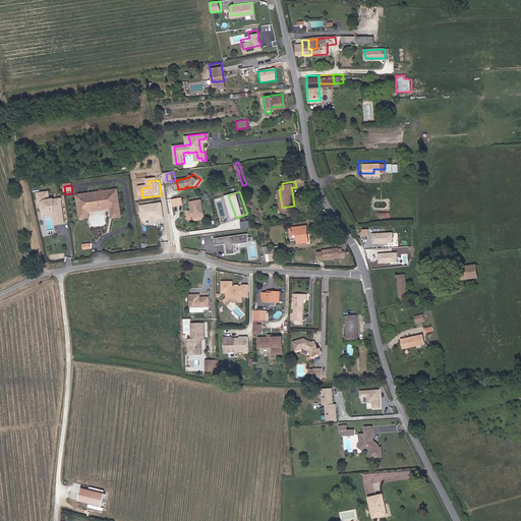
[(116,219),(124,218),(120,192),(79,197),(83,221),(93,220),(92,215),(91,212),(103,211),(103,209),(114,207),(115,211),(116,219)]
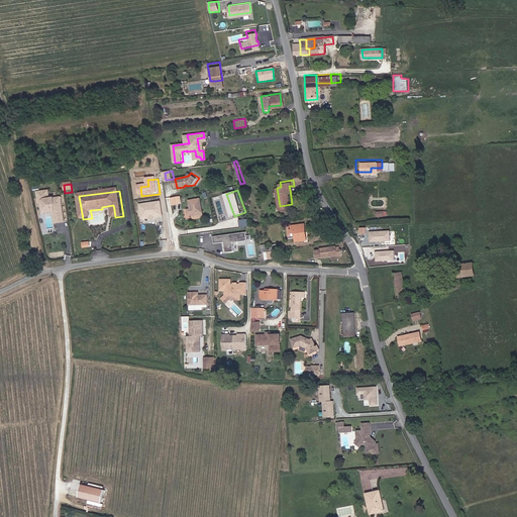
[(58,209),(60,206),(59,200),(48,201),(47,192),(34,194),(35,205),(39,205),(40,208),(47,207),(47,212),(52,211),(53,217),(60,217),(59,210),(58,209)]
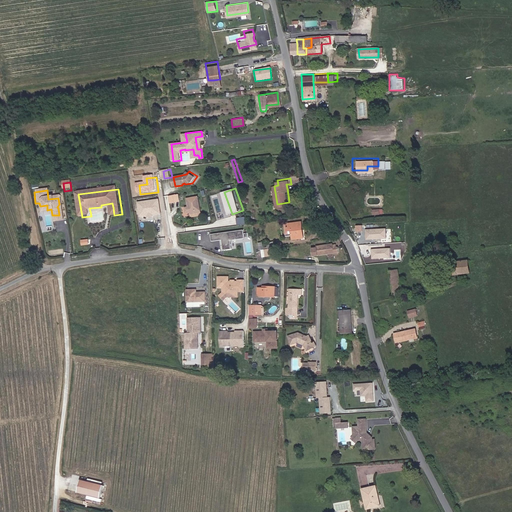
[(177,194),(168,196),(169,203),(179,201),(177,194)]
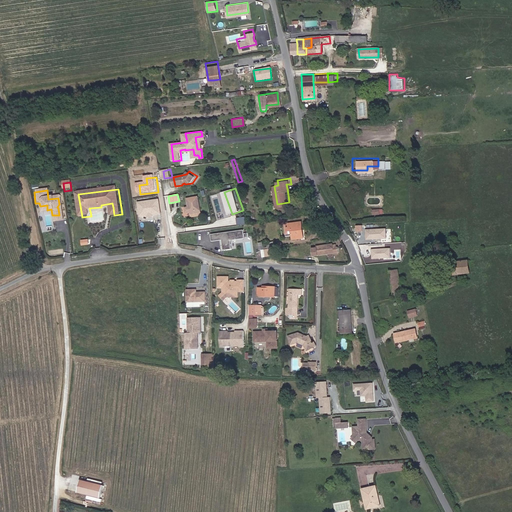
[(192,216),(203,214),(201,200),(197,201),(196,196),(189,197),(190,206),(186,207),(187,213),(191,213),(192,216)]
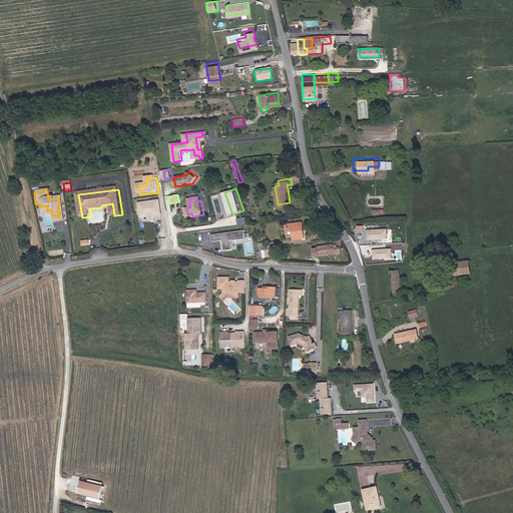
[(161,202),(141,205),(143,220),(163,216),(161,202)]
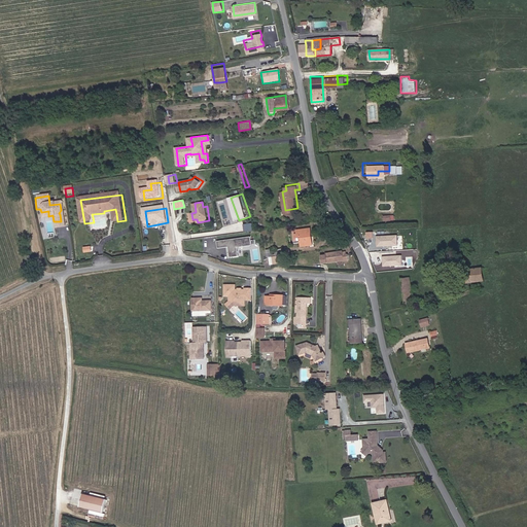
[(93,217),(116,213),(115,209),(104,211),(104,213),(92,214),(93,217)]
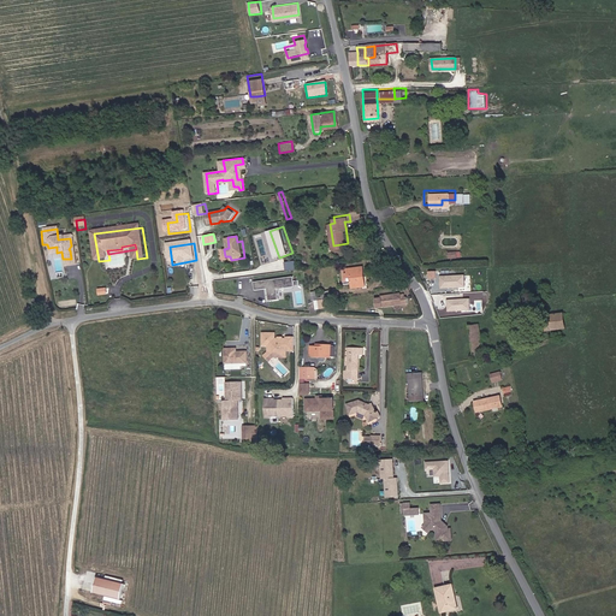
[(61,252),(57,253),(57,247),(48,248),(49,256),(61,255),(63,271),(75,268),(72,259),(71,259),(63,259),(61,252)]
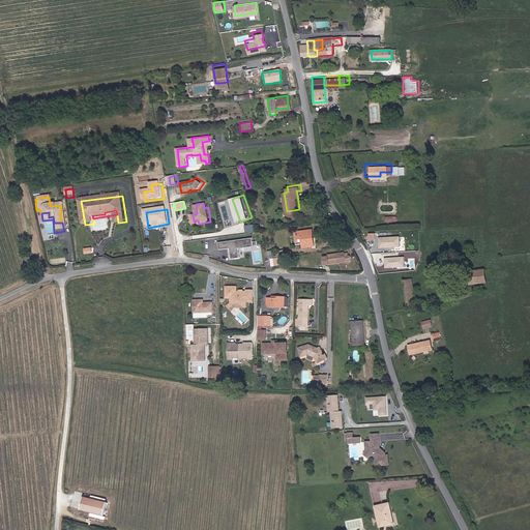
[(315,242),(315,235),(317,235),(316,227),(297,229),(297,235),(302,235),(302,238),(303,243),(315,242)]
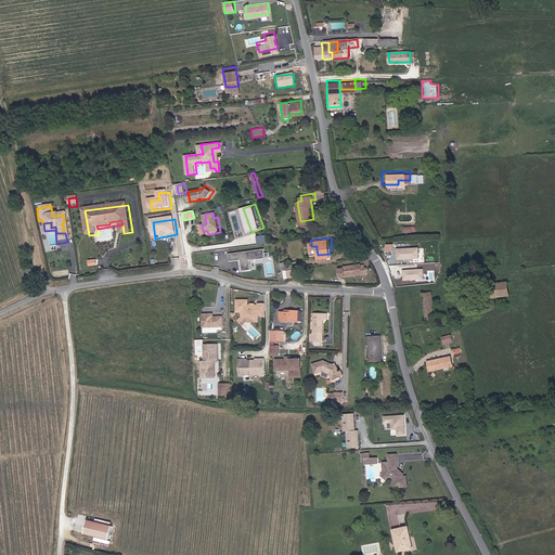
[(269,258),(267,248),(233,254),(234,261),(244,259),(245,266),(255,265),(254,260),(269,258)]
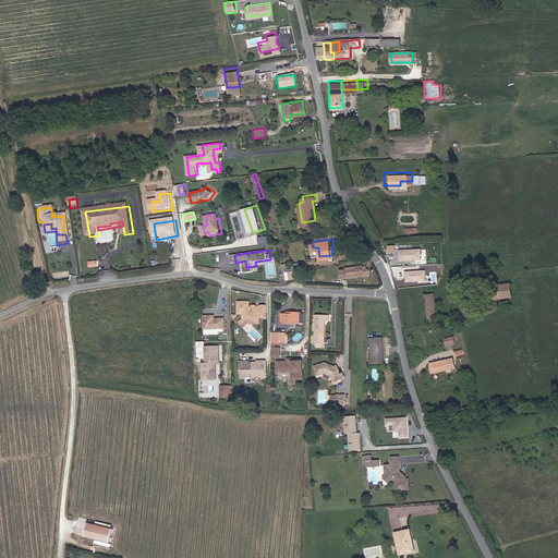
[(420,250),(398,251),(398,261),(421,259),(420,250)]
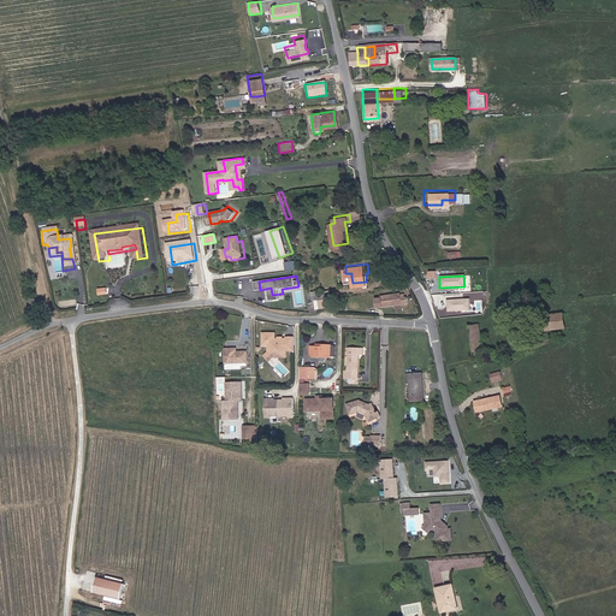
[(317,290),(312,291),(315,309),(327,307),(326,298),(319,300),(317,290)]
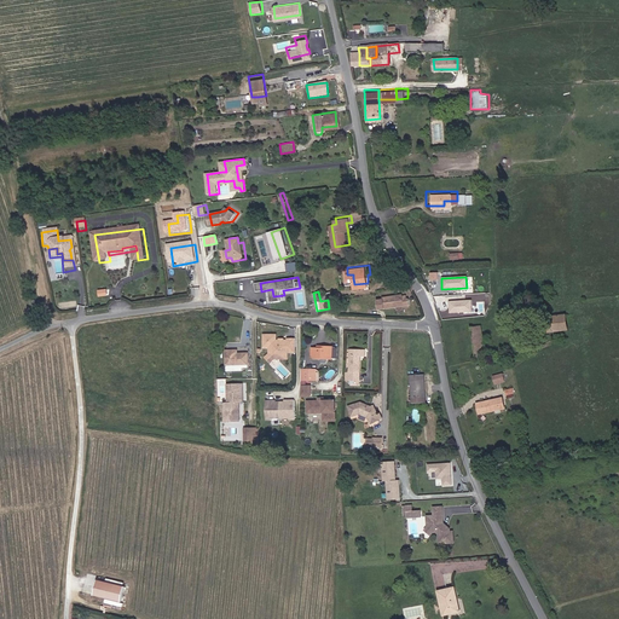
[(401,305),(401,304),(400,293),(383,293),(385,296),(381,296),(381,306),(401,305)]
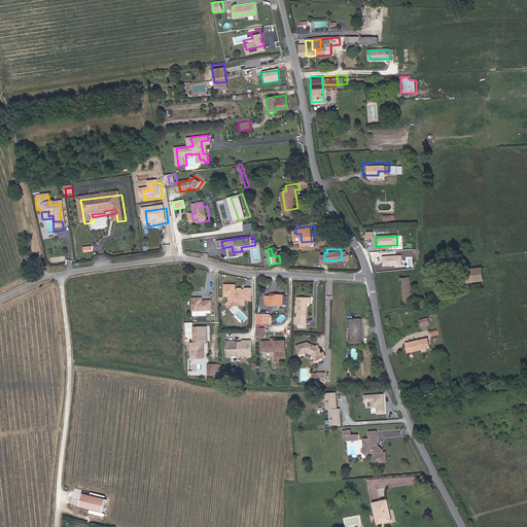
[(400,256),(382,257),(382,267),(401,266),(400,256)]
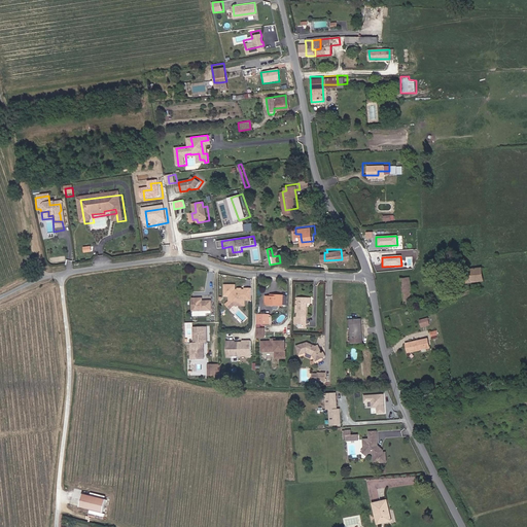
[(471,281),(486,280),(484,270),(470,271),(471,281)]
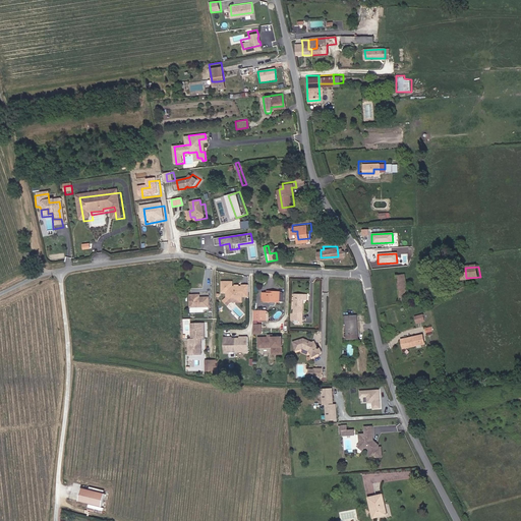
[(400,301),(408,300),(404,273),(396,274),(400,301)]
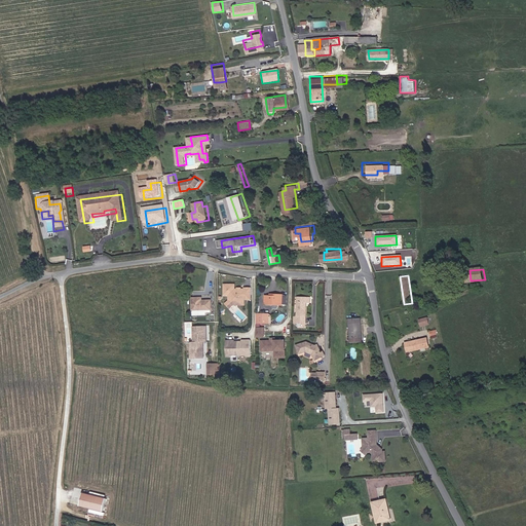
[(252,291),(251,287),(245,287),(245,282),(240,282),(239,283),(238,283),(237,282),(234,282),(234,277),(224,277),(224,289),(229,289),(230,288),(231,292),(233,292),(235,294),(235,296),(246,296),(245,292),(252,291)]
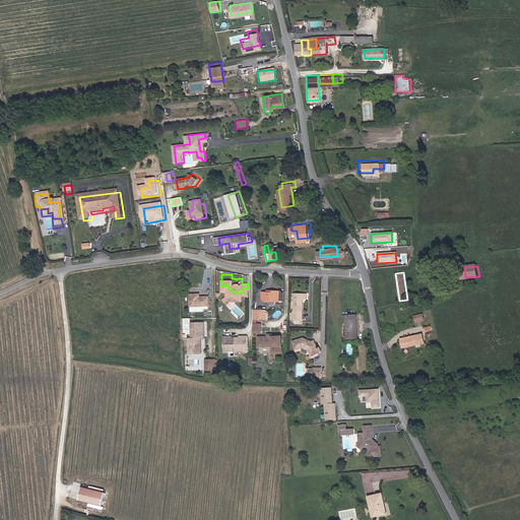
[(233,293),(233,290),(231,288),(229,288),(228,284),(226,285),(226,290),(223,294),(229,298),(232,295),(243,294),(243,293),(233,293)]
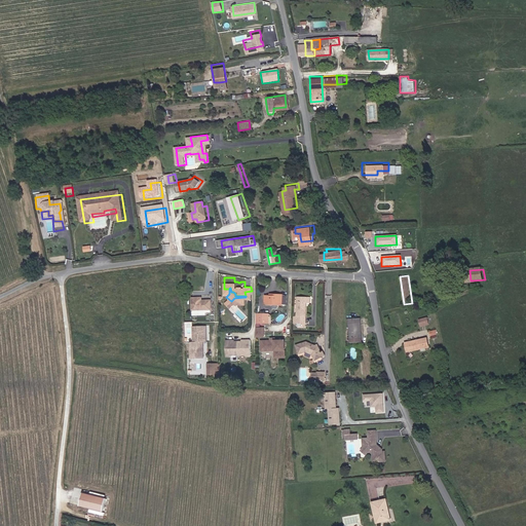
[(266,298),(287,298),(287,289),(271,289),(271,291),(266,291),(266,298)]
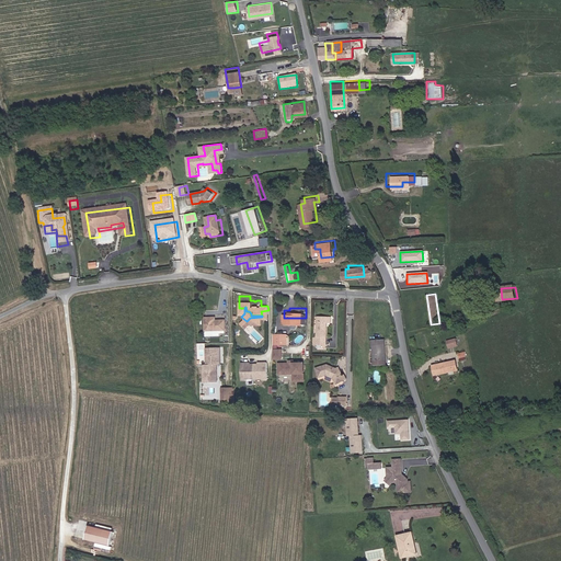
[(204,325),(225,324),(224,313),(214,313),(214,310),(204,311),(204,325)]
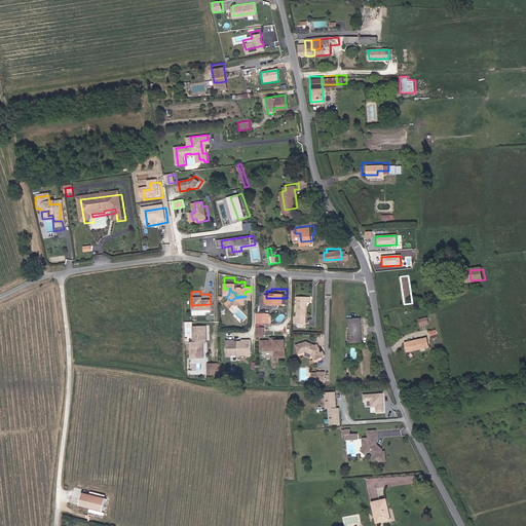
[(297,320),(306,320),(306,299),(311,299),(311,294),(297,294),(297,320)]
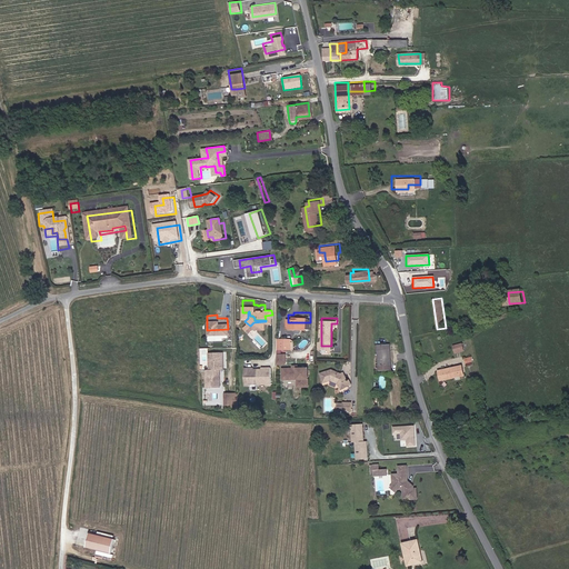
[(292,333),(278,333),(279,345),(292,346),(292,333)]
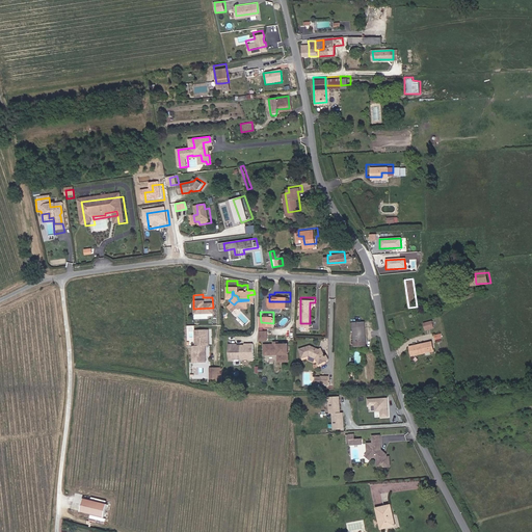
[(432,329),(431,327),(434,326),(433,321),(425,323),(427,330),(432,329)]
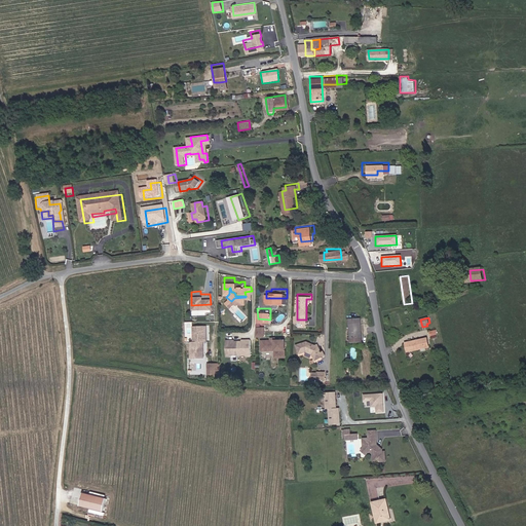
[(361,337),(363,337),(361,318),(348,320),(350,342),(361,341),(361,337)]
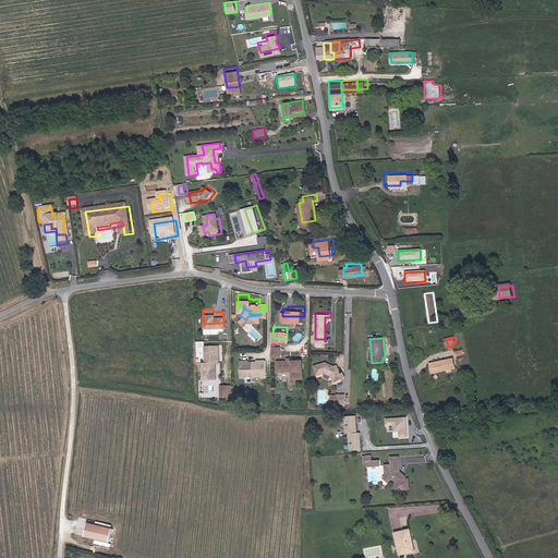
[(220,362),(219,346),(206,346),(206,362),(203,362),(204,378),(217,378),(217,362),(220,362)]
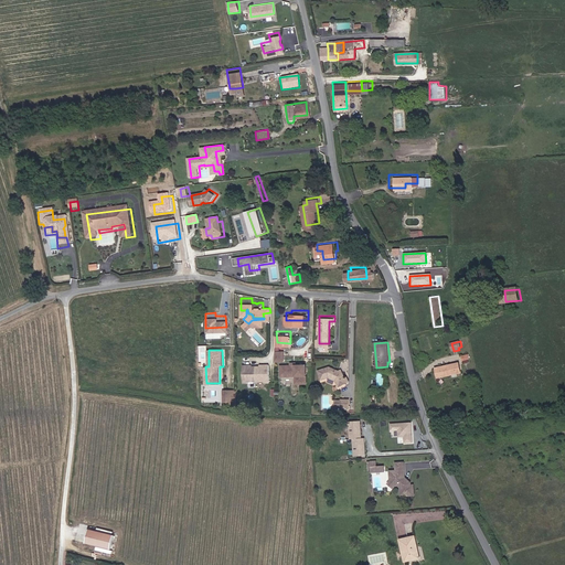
[(283,375),(307,375),(308,363),(283,363),(283,375)]
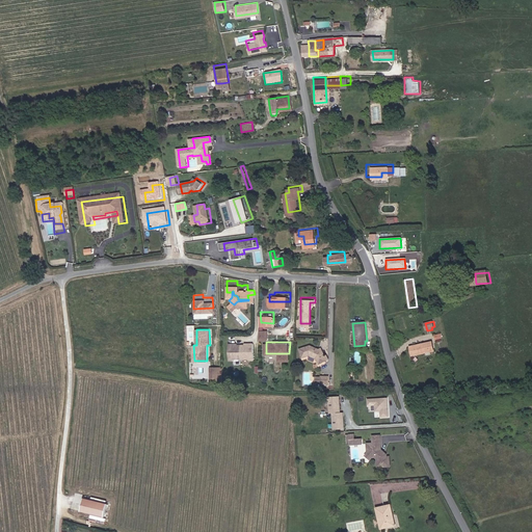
[(432,351),(430,342),(409,346),(411,355),(432,351)]
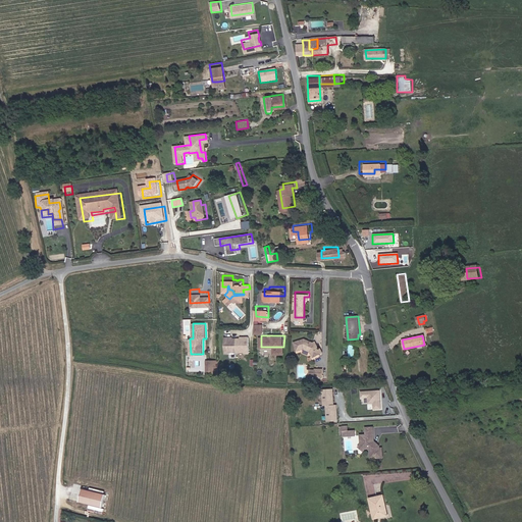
[(251,353),(251,337),(242,337),(242,338),(235,338),(235,337),(226,337),(226,354),(230,354),(230,352),(246,352),(246,353),(251,353)]
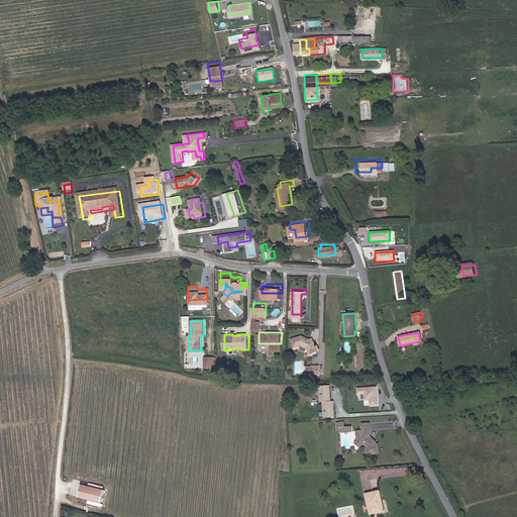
[(313,340),(311,340),(311,338),(302,334),(292,337),(294,345),(302,343),(307,346),(310,352),(319,348),(318,345),(316,345),(314,340),(313,340)]
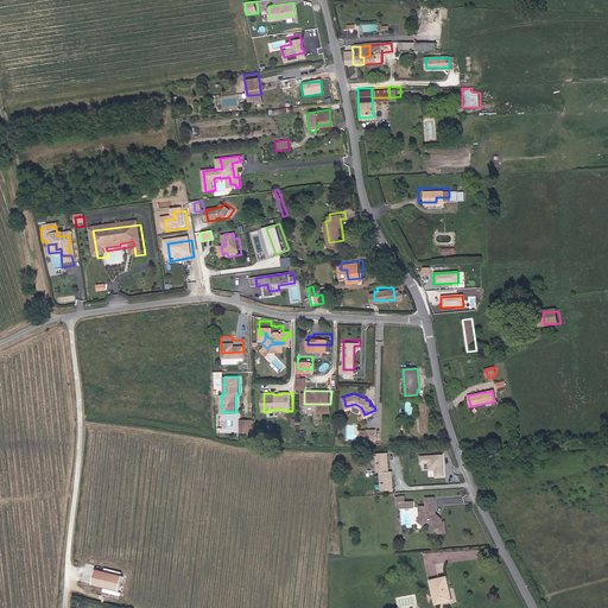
[(254,436),(249,436),(249,423),(241,424),(241,437),(244,437),(245,439),(254,439),(254,436)]
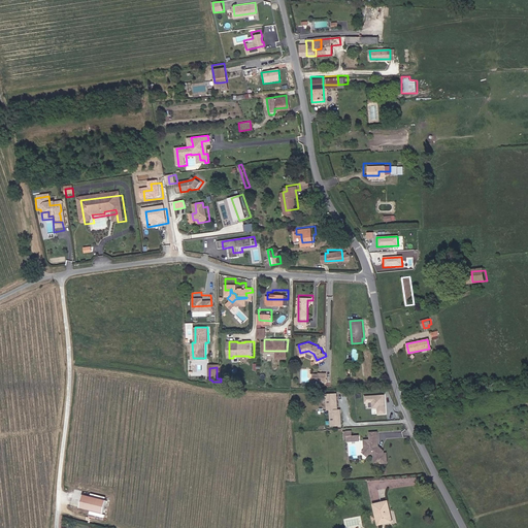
[(326,410),(329,410),(330,426),(341,425),(340,408),(337,408),(336,392),(325,393),(326,410)]
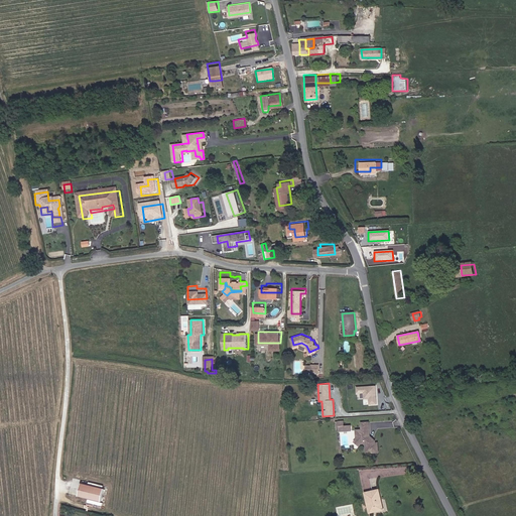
[(375,385),(356,386),(356,394),(362,394),(363,398),(368,398),(368,404),(376,404),(375,385)]
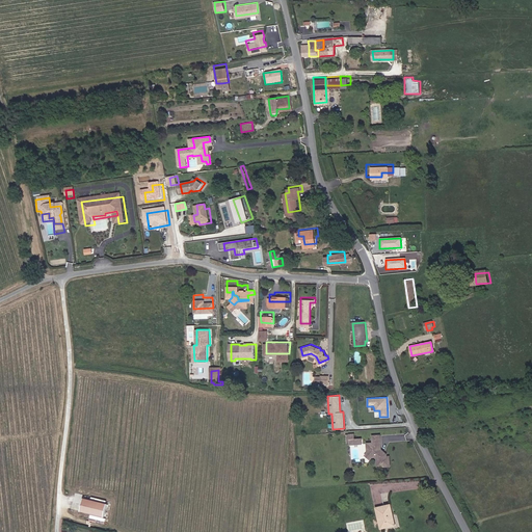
[(384,447),(384,440),(376,440),(372,441),(372,451),(376,454),(378,454),(380,456),(381,464),(391,463),(391,454),(390,451),(388,449),(386,449),(383,447),(384,447)]
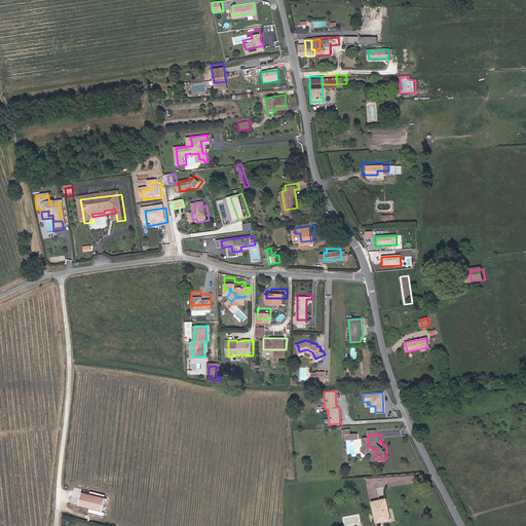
[(99,508),(102,495),(79,489),(76,502),(99,508)]
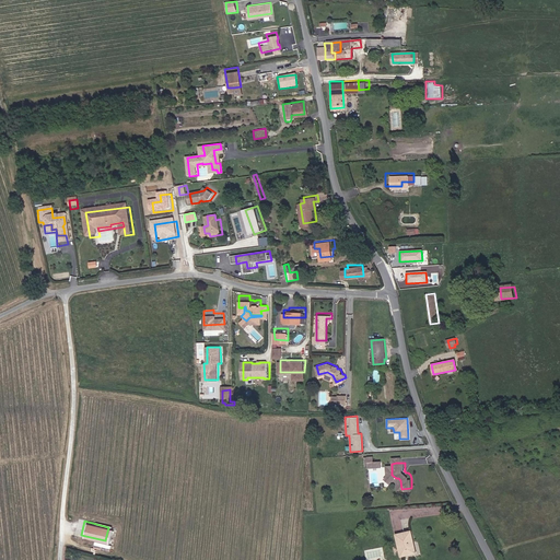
[(403,555),(418,551),(416,539),(412,540),(409,529),(397,533),(403,555)]
